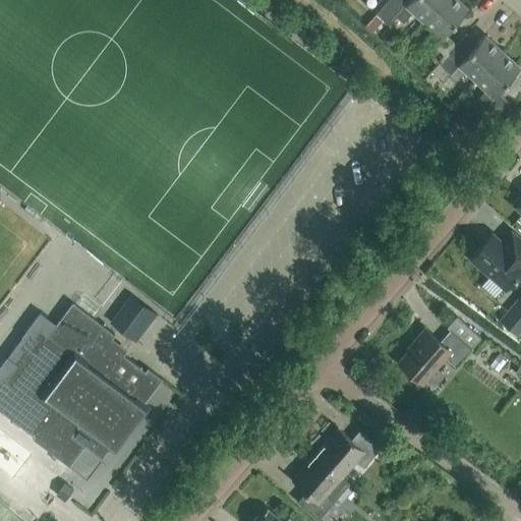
[(407,0),(387,0),(375,13),(382,19),(388,25),(396,17),(403,23),(413,12),(422,20),(442,0),(409,0),(409,1),(407,0)]
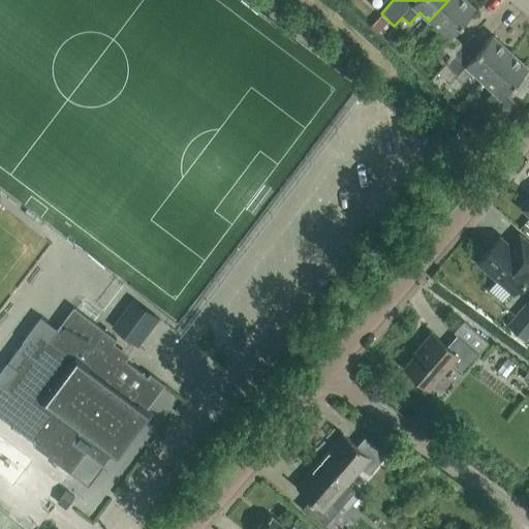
[(439,30),(429,42),(436,49),(430,55),(442,66),(457,50),(458,51),(463,45),(450,34),(474,8),(464,0),(448,0),(429,21),(439,30)]
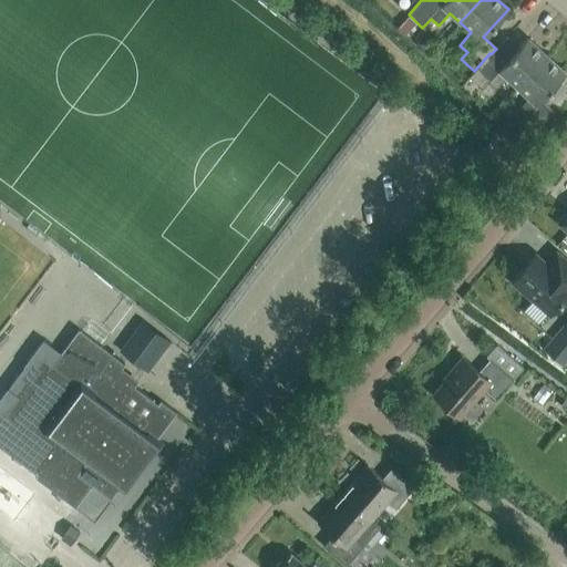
[(474,71),(467,78),(481,90),(486,83),(495,90),(505,79),(516,89),(546,55),(527,38),(502,65),(491,54),(490,53),(474,71)]
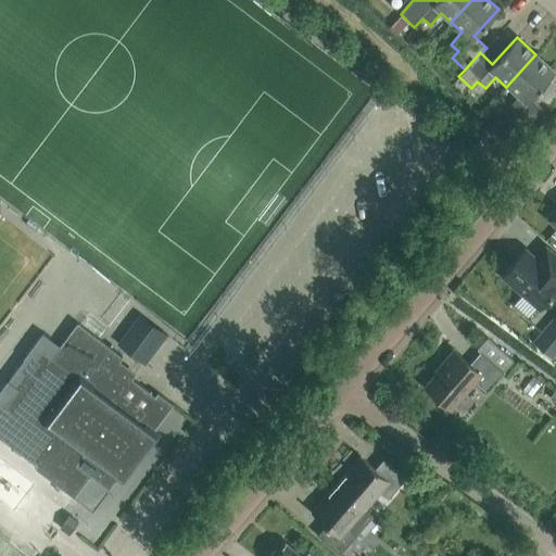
[(535,54),(506,87),(517,97),(507,109),(514,115),(508,121),(520,131),(541,110),(529,99),(555,71),(535,54)]
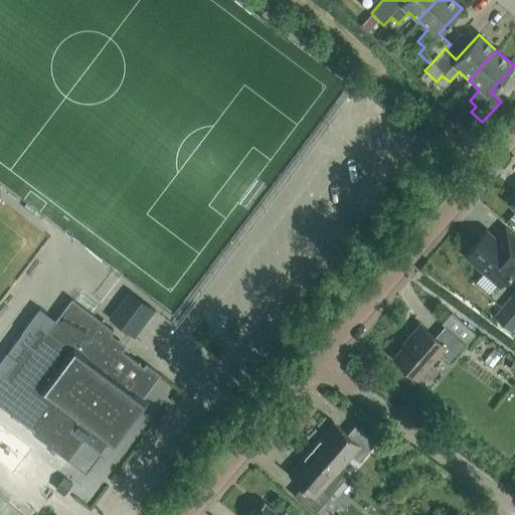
[(445,143),(451,136),(443,129),(437,136),(445,143)]
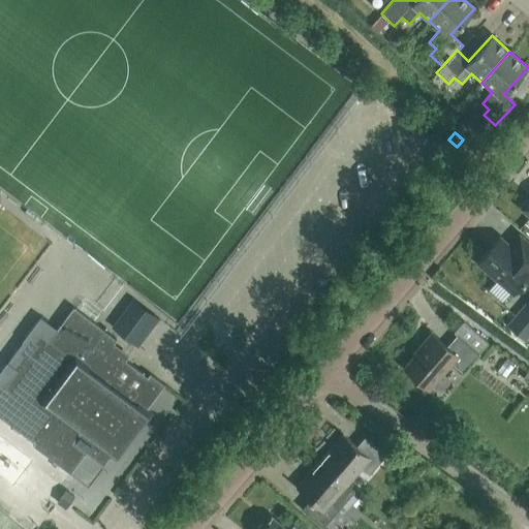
[(528,244),(520,237),(510,247),(498,238),(478,260),(514,292),(528,275),(528,244)]
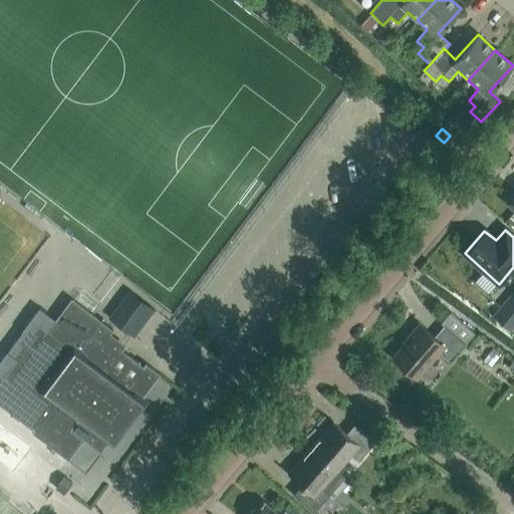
[(135,336),(155,309),(135,294),(114,321),(135,336)]
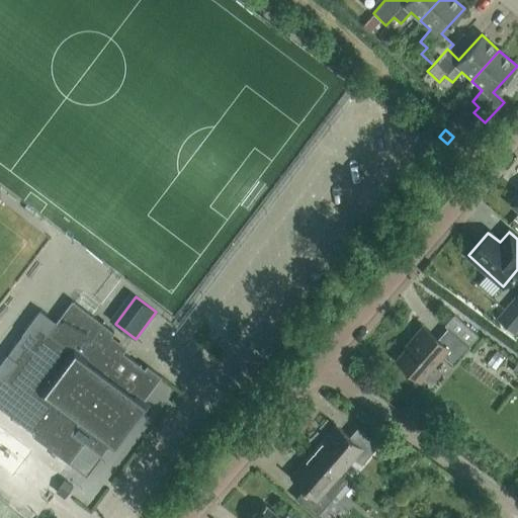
[(517,299),(500,321),(514,334),(517,329),(517,299)]
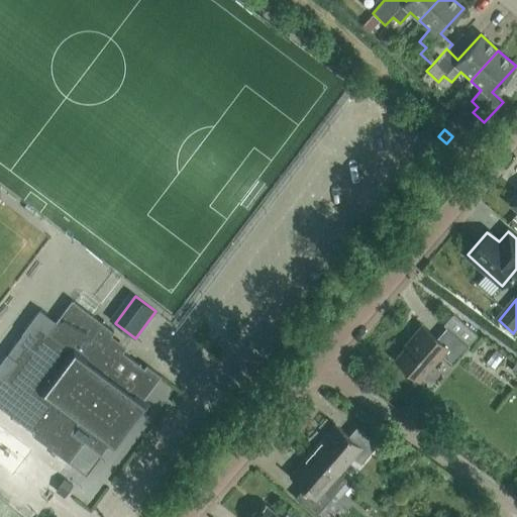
[(140,402),(160,376),(145,366),(143,369),(104,340),(111,331),(69,301),(45,332),(39,327),(30,340),(29,340),(16,358),(7,351),(0,359),(0,376),(2,378),(0,381),(0,403),(35,430),(31,436),(86,476),(110,443),(113,445),(143,404),(140,402)]
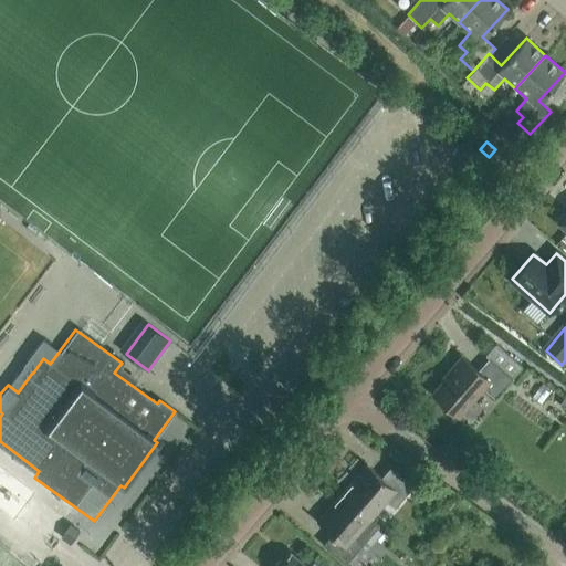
[(489,358),(478,370),(461,356),(442,378),(443,379),(432,394),(459,417),(483,388),(495,398),(523,367),(495,344),(494,345),(485,356),(489,358)]
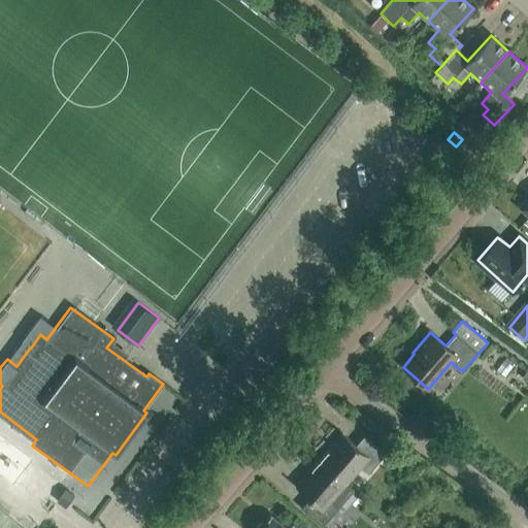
[(368,473),(386,454),(364,435),(356,444),(342,433),(319,460),(347,484),(361,467),(368,473)]
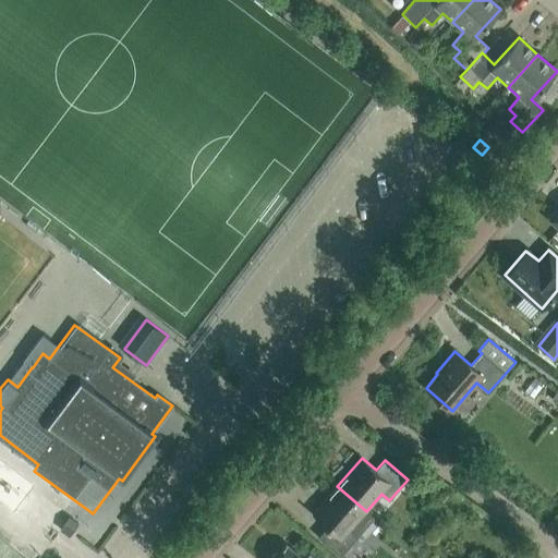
[(351,529),(366,511),(337,486),(313,514),(327,526),(318,537),(340,557),(359,535),(351,529)]
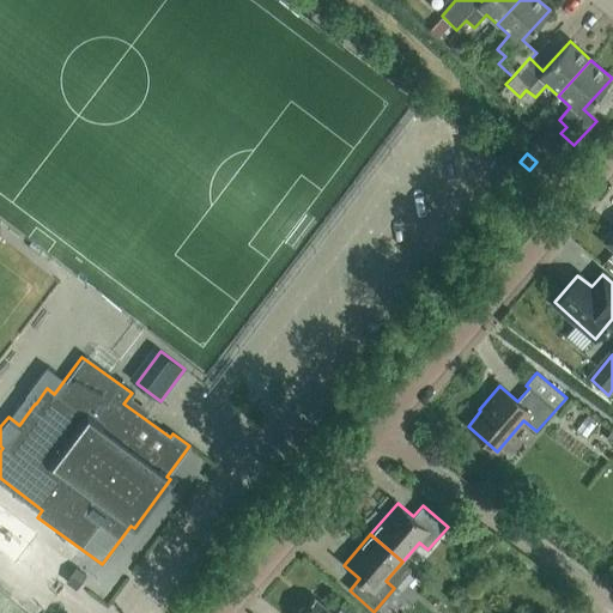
[(68,578),(65,582),(74,589),(78,586),(85,575),(76,568),(68,578)]
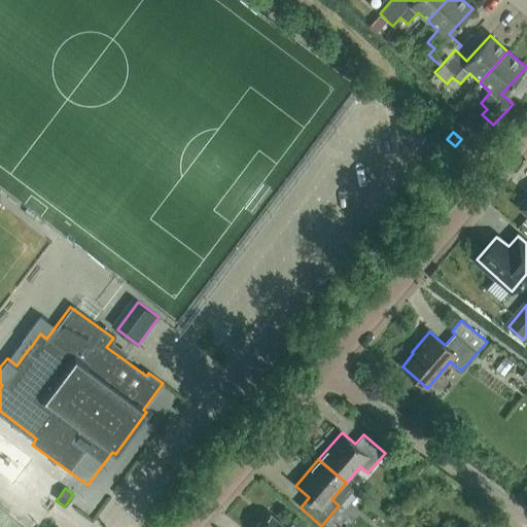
[(296,526),(292,523),(288,526),(285,526),(271,514),(262,522),(261,521),(255,526),(296,526)]
